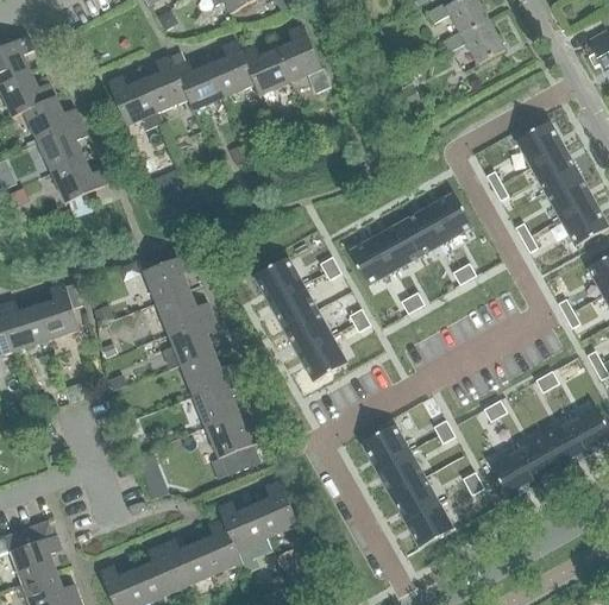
[(212,0),(214,5),(221,0),(225,0),(231,12),(252,0),(212,0)]
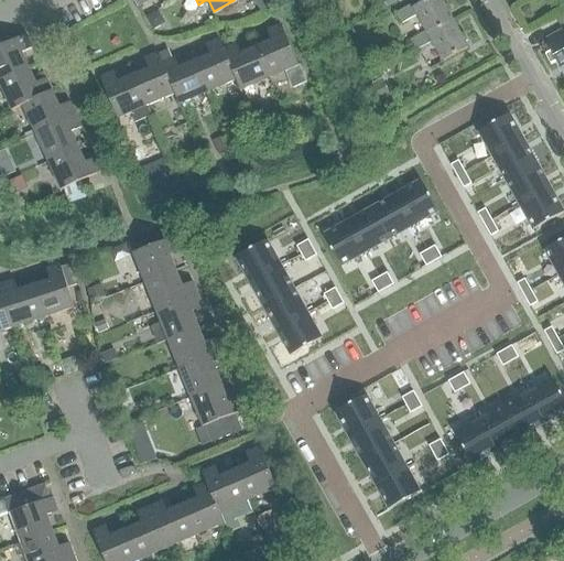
[(419,11),(427,28),(451,14),(443,0),(421,0),(414,3),(413,0),(397,9),(403,20),(419,11)]
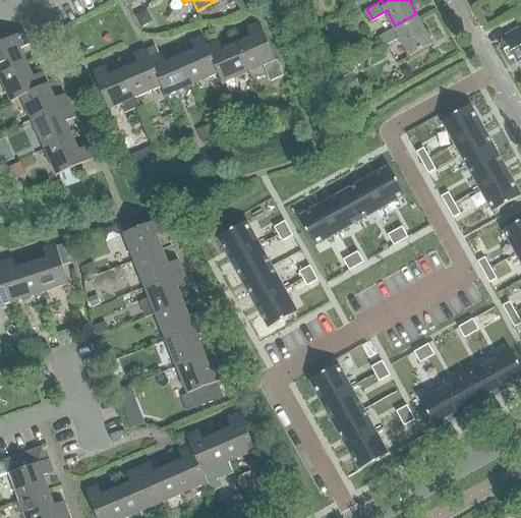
[(416,13),(395,25),(381,34),(386,43),(400,35),(410,53),(431,41),(416,13)]
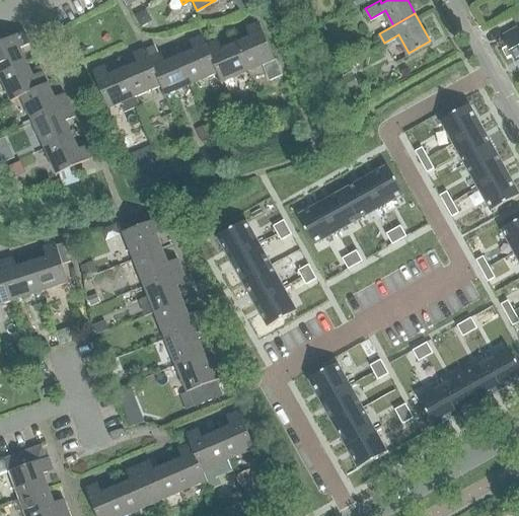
[(249,33),(234,40),(246,68),(262,62),(269,79),(283,73),(276,56),(274,57),(256,18),(244,24),(249,33)]
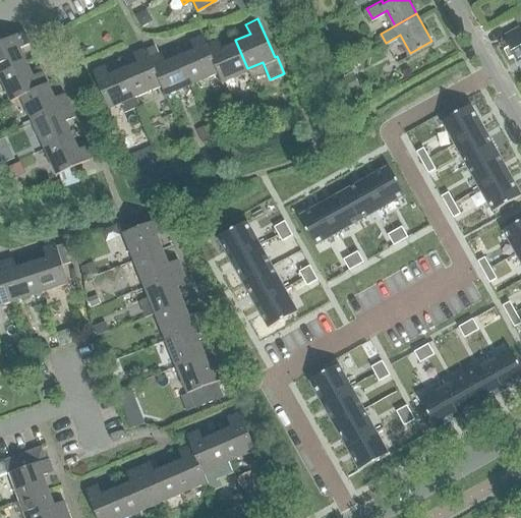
[(520,25),(506,34),(508,38),(506,39),(518,61),(520,59),(520,25)]
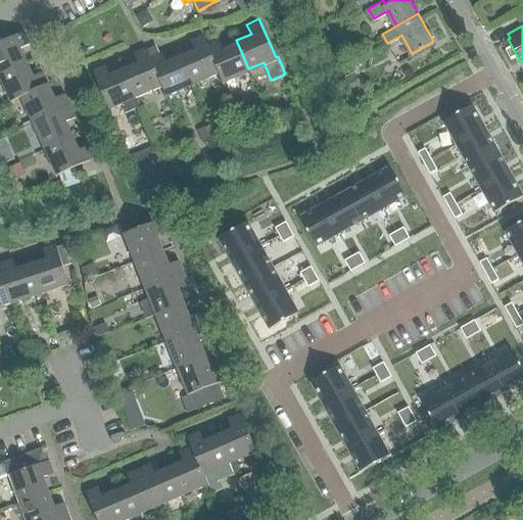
[(26,30),(3,41),(0,34),(0,74),(27,61),(20,47),(31,42),(26,30)]
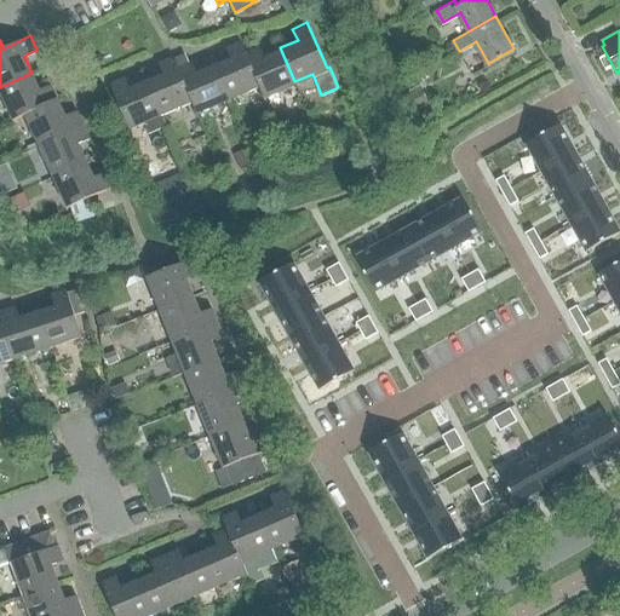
[(231,55),(214,63),(229,98),(260,85),(246,49),(240,38),(227,44),(231,55)]
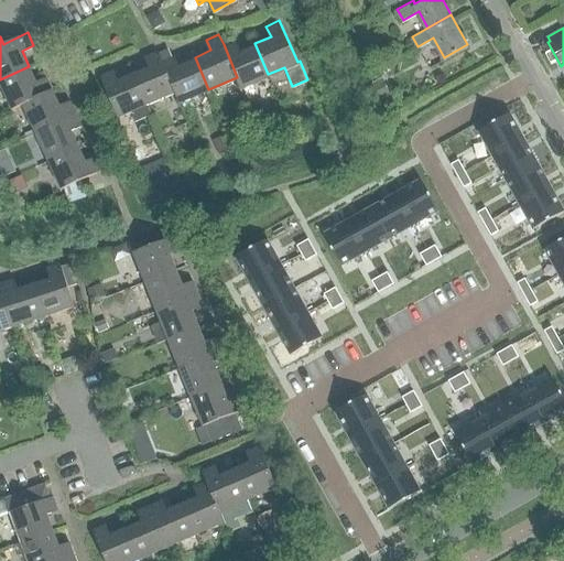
[(241,86),(268,74),(255,43),(239,51),(235,40),(224,44),(237,77),(241,86)]
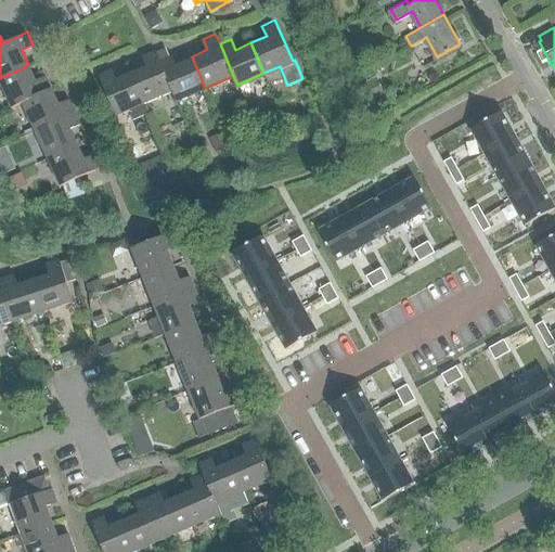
[(146,64),(132,71),(145,102),(173,89),(160,58),(155,47),(142,53),(146,64)]
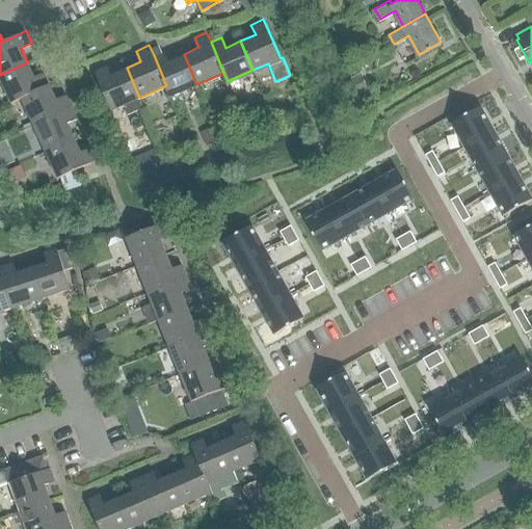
[(170,96),(196,84),(184,54),(168,60),(164,51),(154,55),(166,85),(170,96)]
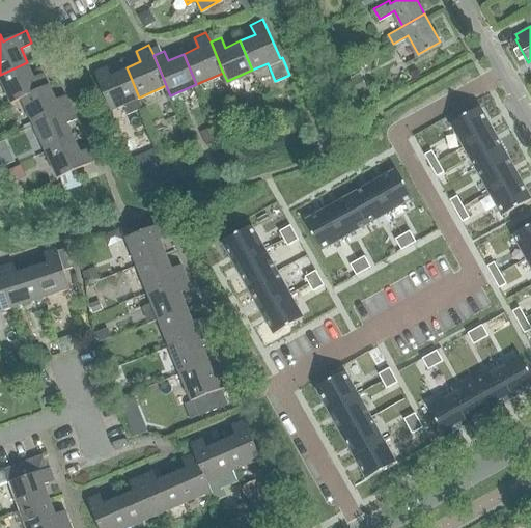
[(27,62),(0,75),(0,77),(11,103),(22,99),(51,85),(45,73),(34,78),(27,62)]
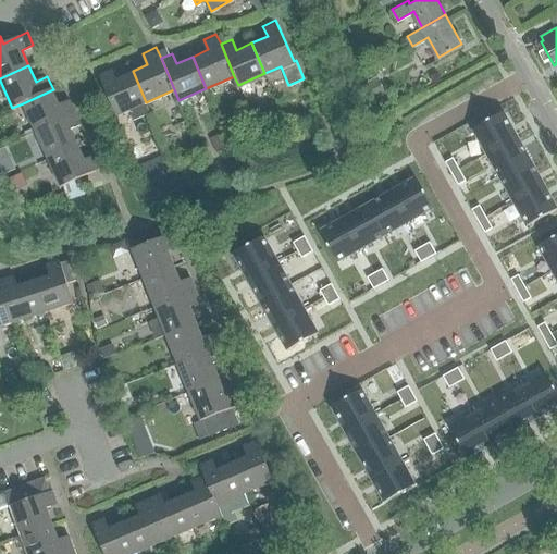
[(118,114),(128,110),(133,119),(148,112),(144,103),(146,102),(133,71),(118,77),(112,66),(99,73),(118,114)]
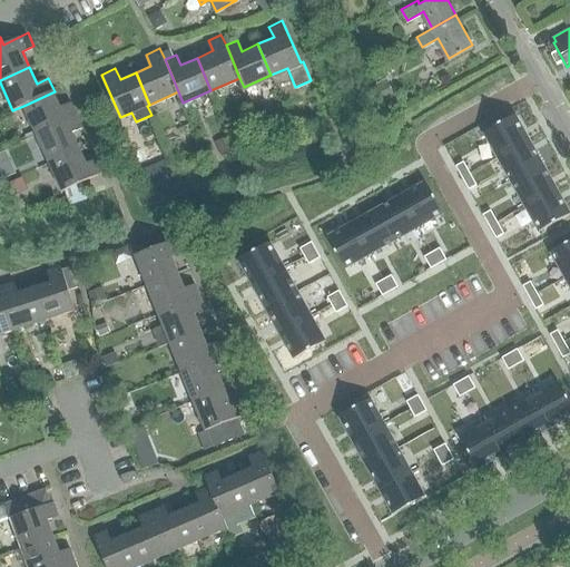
[(61,106),(55,91),(23,106),(36,134),(78,113),(72,101),(61,106)]
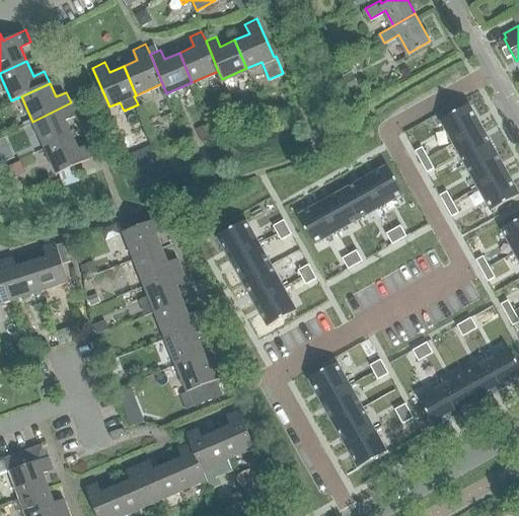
[(32,122),(44,147),(72,133),(66,119),(76,114),(71,102),(32,122)]
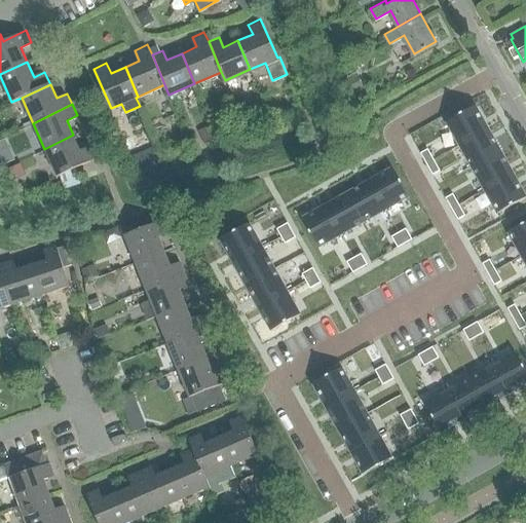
[(475,104),(445,120),(458,144),(487,127),(475,104)]
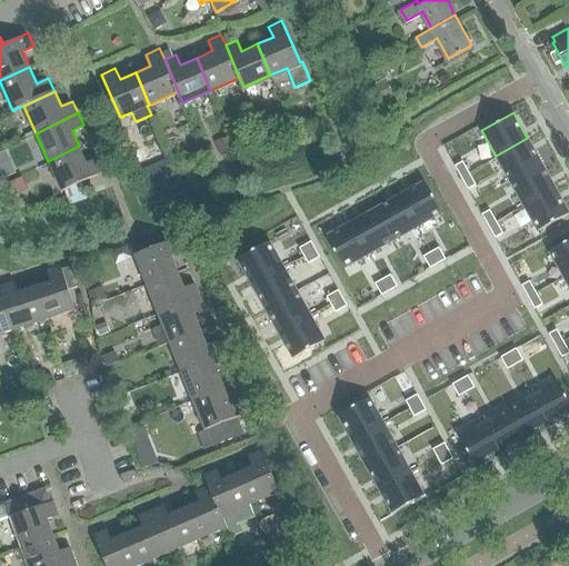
[(227,133),(213,139),(220,156),(233,150),(227,133)]
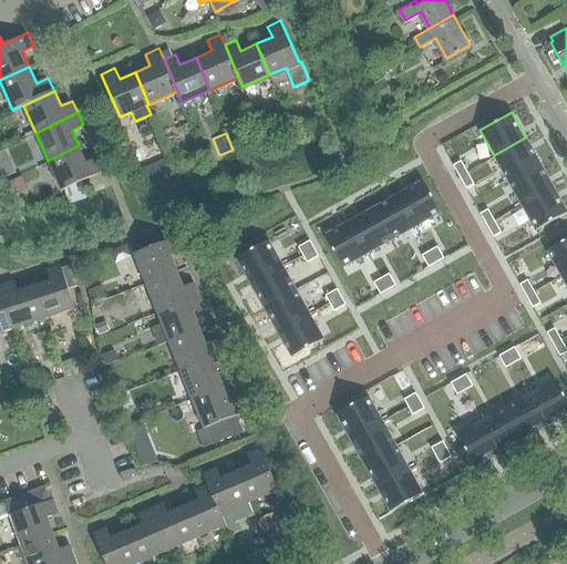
[(525,137),(494,155),(507,178),(538,162),(525,137)]
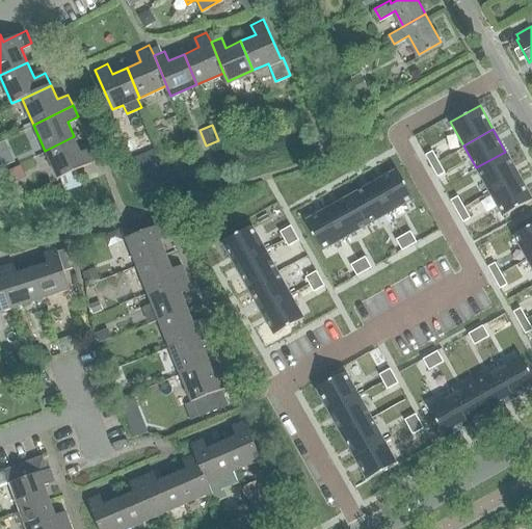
[(74,136),(45,151),(57,177),(98,158),(91,146),(81,151),(74,136)]
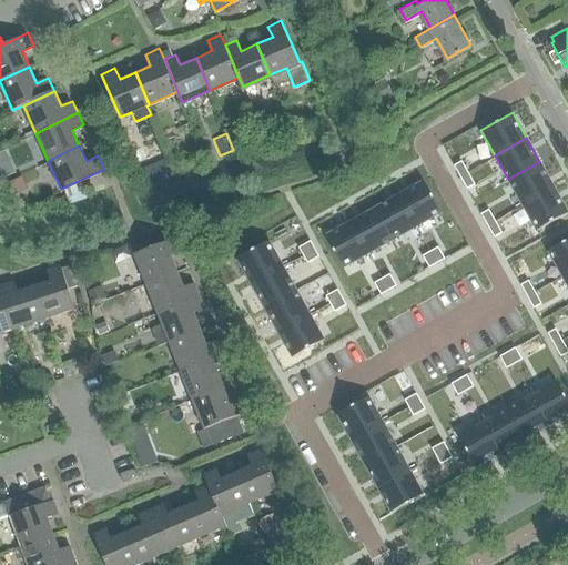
[(460,159),(453,163),(459,175),(467,171),(460,159)]
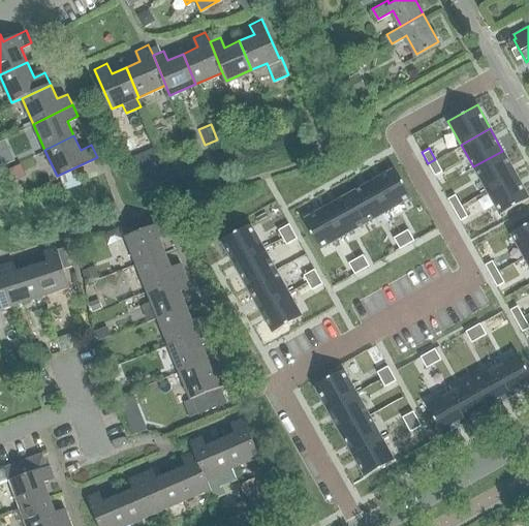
[(502,151),(473,166),(486,189),(516,173),(502,151)]
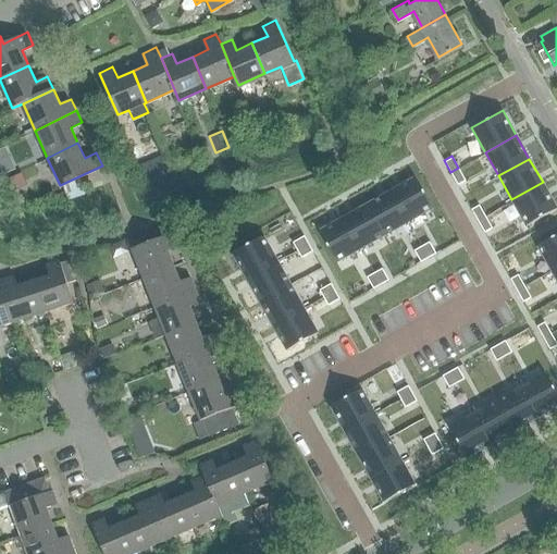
[(458,168),(450,172),(457,183),(465,179),(458,168)]
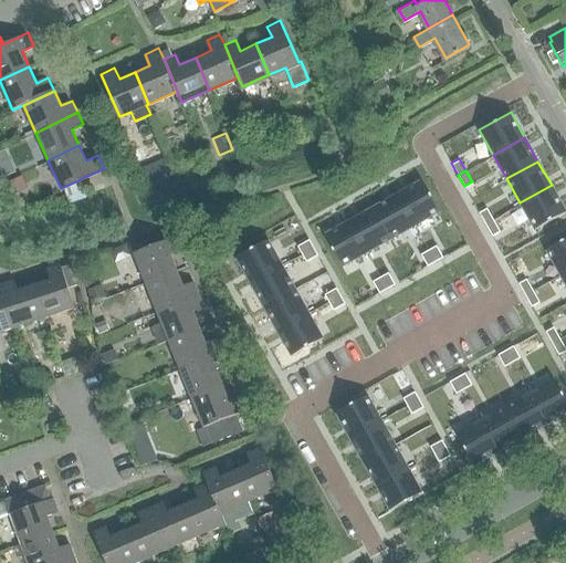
[(421,178),(397,191),(415,223),(439,209),(421,178)]
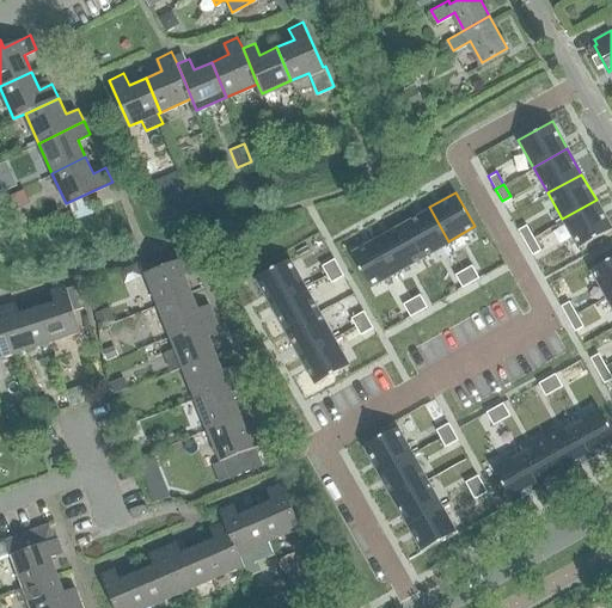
[(597,200),(562,219),(577,246),(611,227),(597,200)]
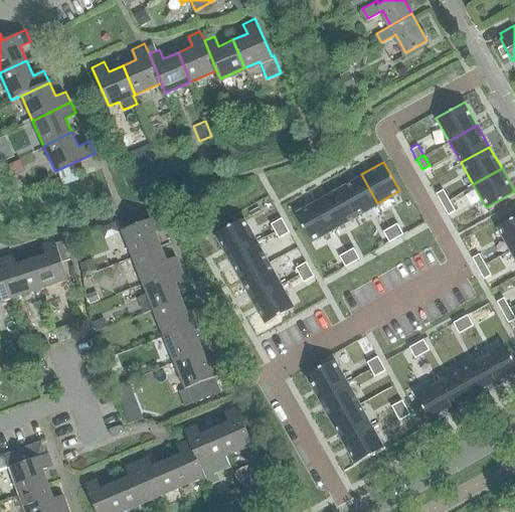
[(361,174),(339,187),(355,215),(377,203),(361,174)]
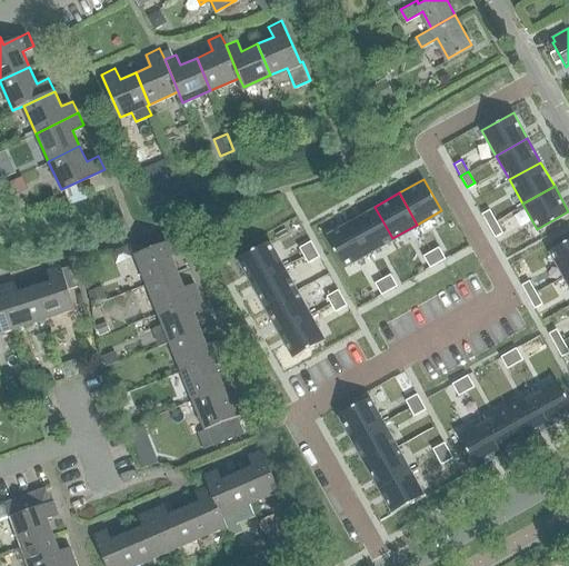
[(375,207),(351,220),(369,251),(392,238),(375,207)]
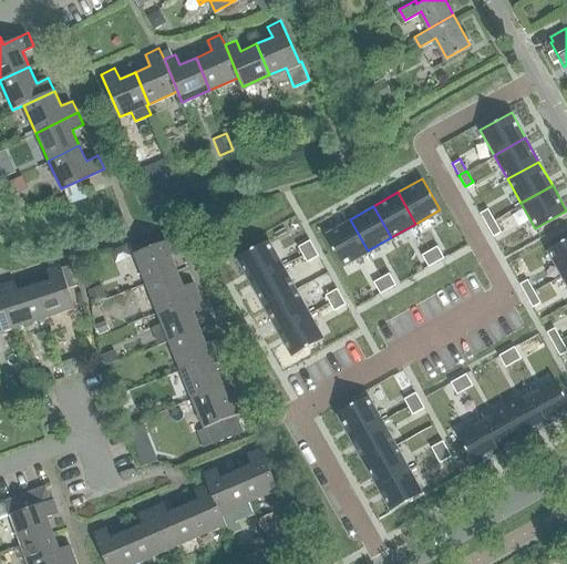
[(487,207),(480,212),(485,223),(494,218),(487,207)]
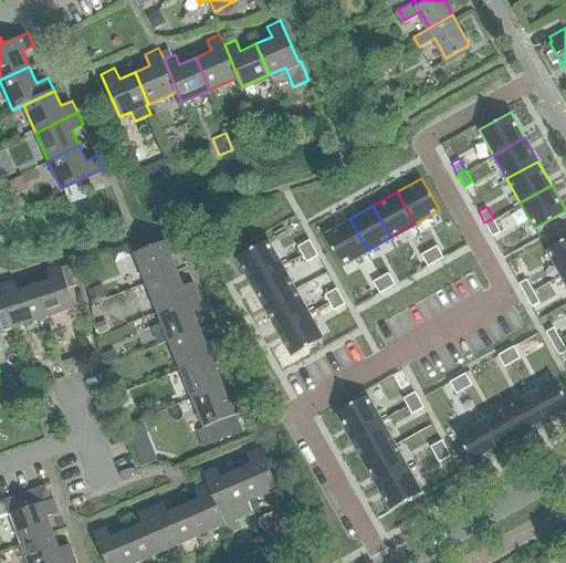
[(493,218),(484,222),(491,235),(499,230),(493,218)]
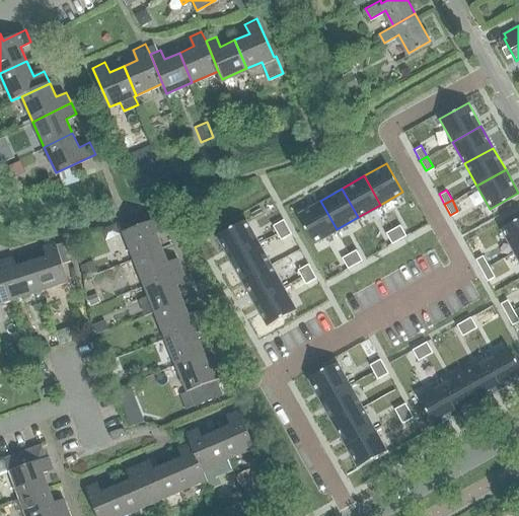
[(320,201),(298,213),(314,242),(337,229),(320,201)]
